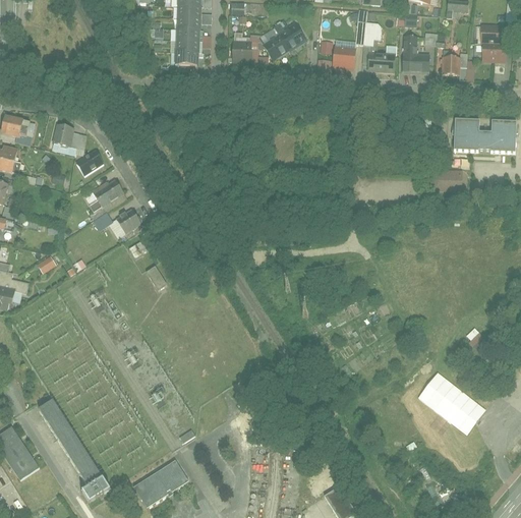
[(175,0),(174,59),(194,60),(195,0),(175,0)]
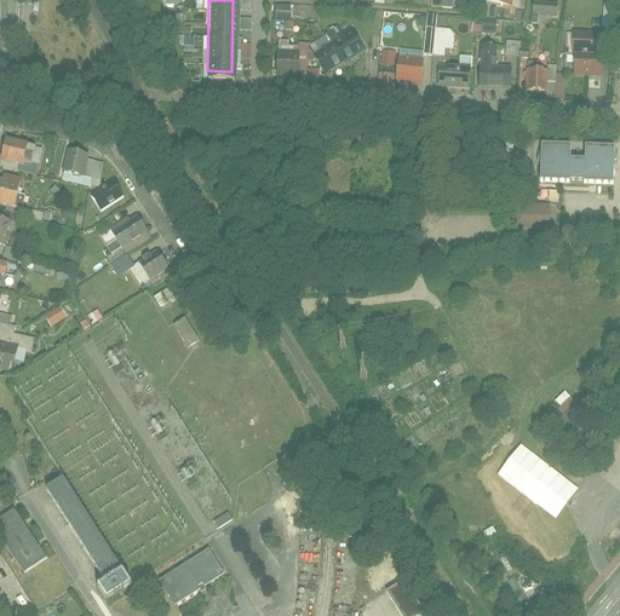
[(557,15),(558,3),(533,1),(532,12),(557,15)]
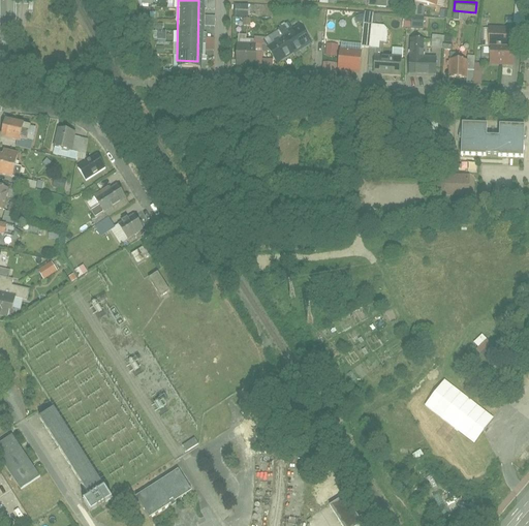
[(514,22),(524,22),(525,1),(515,1),(514,22)]
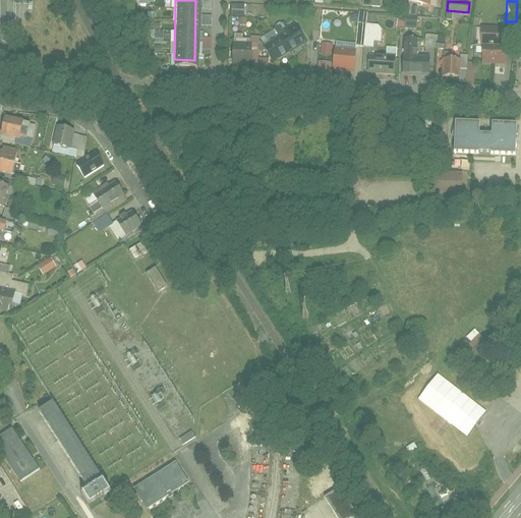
[(243,14),(243,2),(231,2),(231,14),(243,14)]
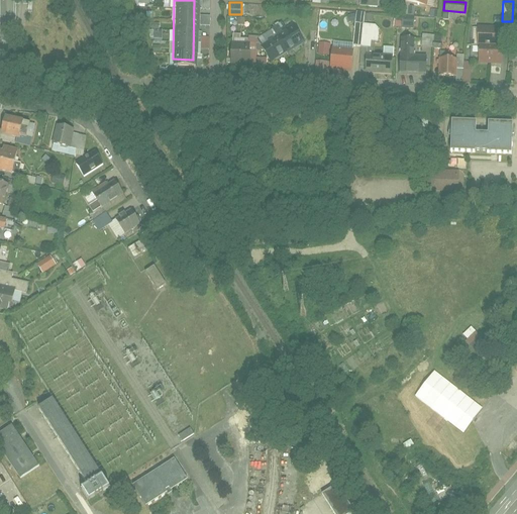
[(352,43),(371,44),(372,39),(377,39),(378,22),(365,21),(365,11),(347,10),(346,19),(354,20),(352,43)]
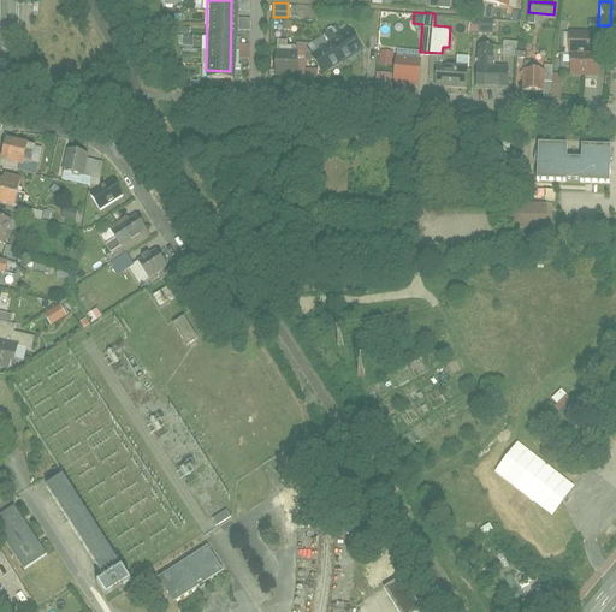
[(249,33),(250,17),(238,16),(237,31),(249,33)]
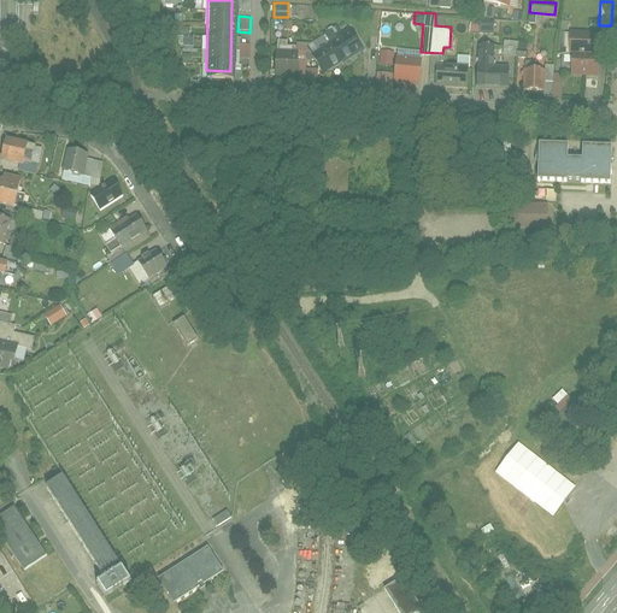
[(480,31),(493,30),(493,16),(480,16),(480,31)]
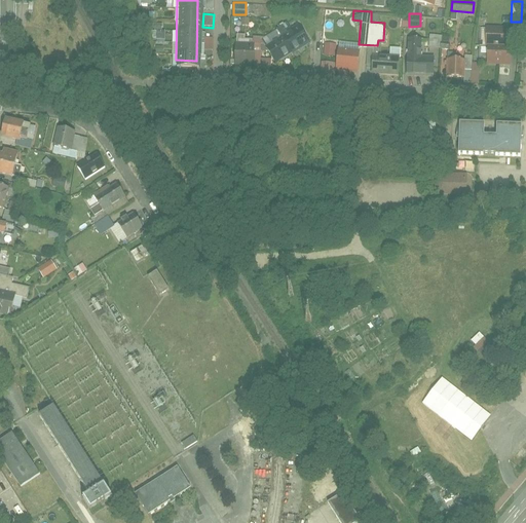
[(305,36),(299,25),(266,43),(272,53),(305,36)]
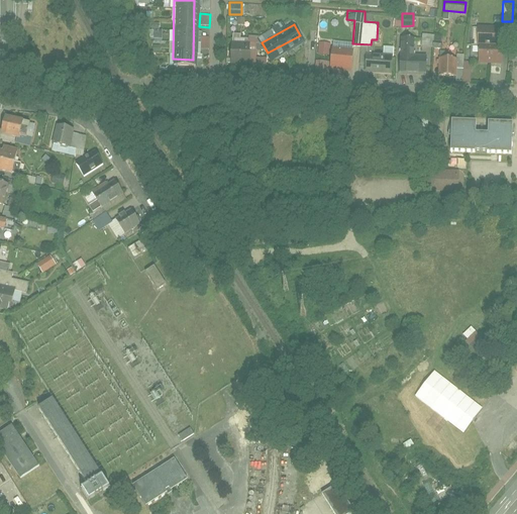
[(480,25),(480,59),(502,59),(502,25),(480,25)]
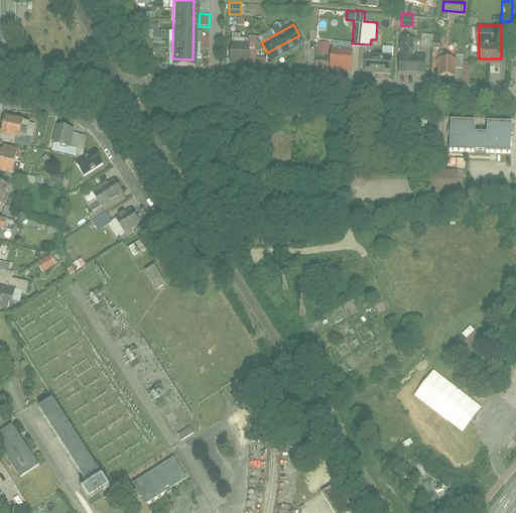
[(161,27),(153,28),(154,39),(162,39),(161,27)]
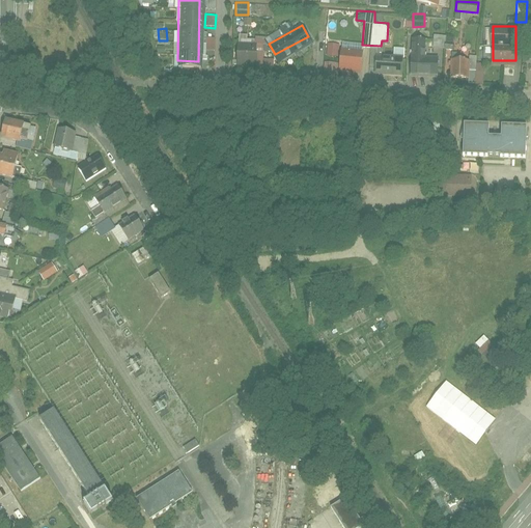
[(434,32),(432,45),(452,47),(453,35),(434,32)]
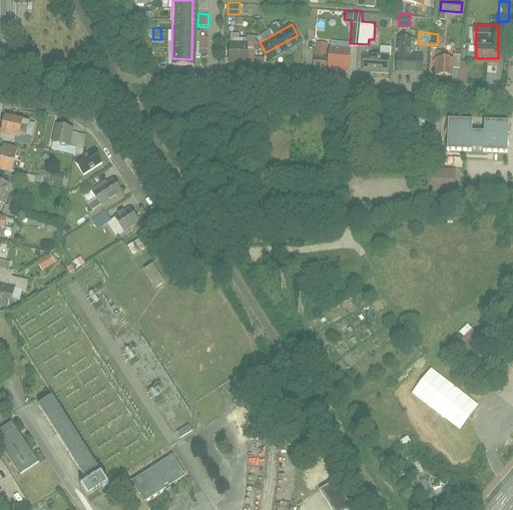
[(398,70),(416,70),(415,56),(408,56),(408,36),(397,36),(398,70)]
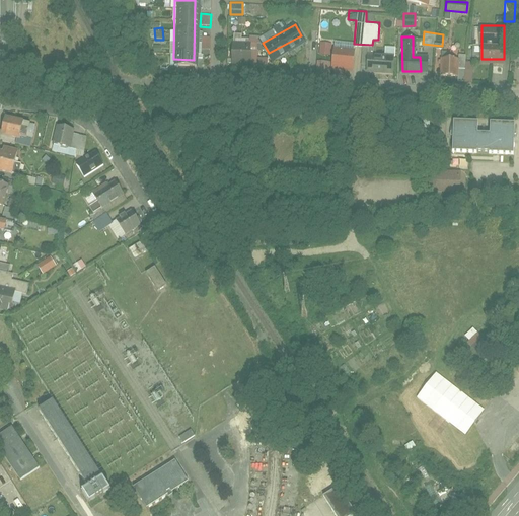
[(250,64),(251,44),(231,43),(230,63),(250,64)]
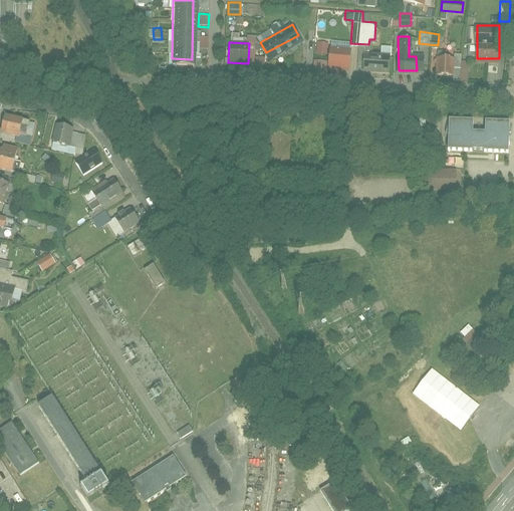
[(328,64),(349,66),(351,48),(330,46),(328,64)]
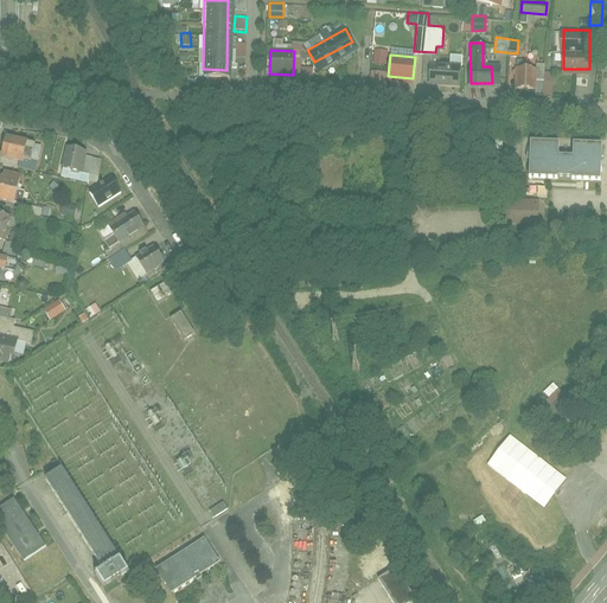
[(430,79),(459,81),(460,62),(430,61),(430,79)]
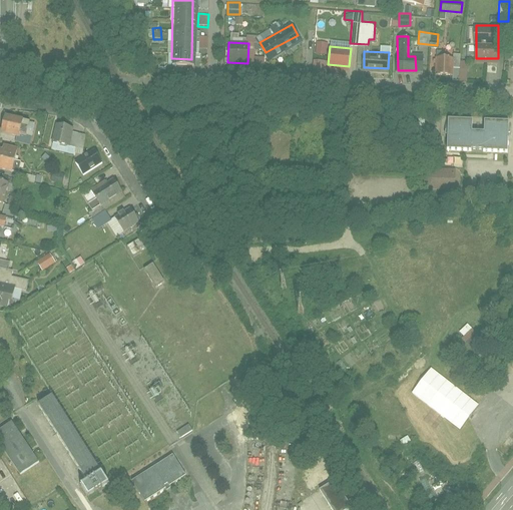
[(435,71),(451,71),(450,52),(434,52),(435,71)]
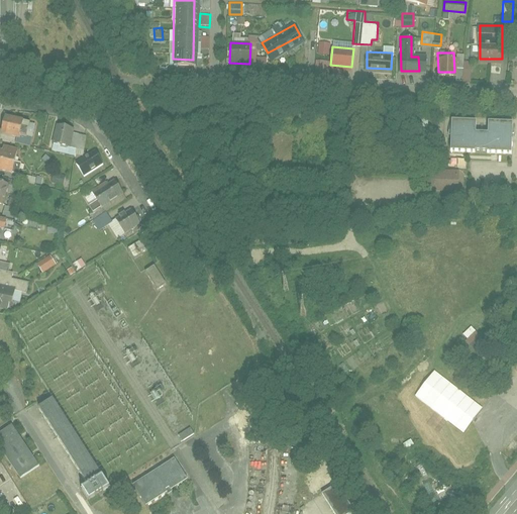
[(315,59),(315,72),(328,71),(328,59),(315,59)]
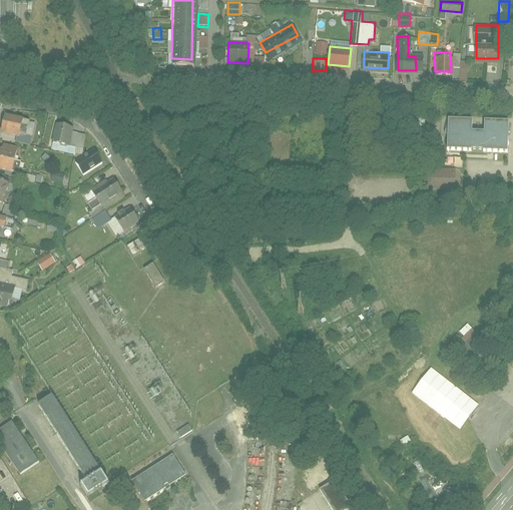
[(0,127),(15,130),(18,112),(1,108),(0,112),(0,127)]
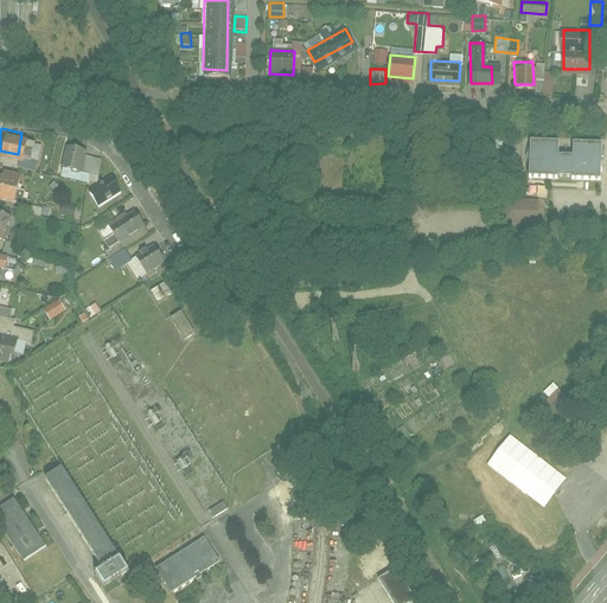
[(80,140),(64,135),(56,165),(89,174),(93,159),(76,154),(80,140)]
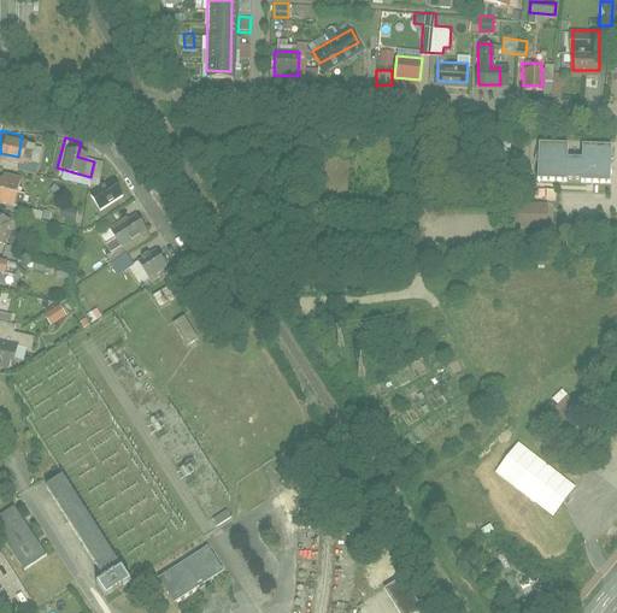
[(582,181),(610,182),(611,145),(581,143),(580,158),(568,158),(568,143),(538,142),(536,180),(565,181),(565,176),(582,177),(582,181)]
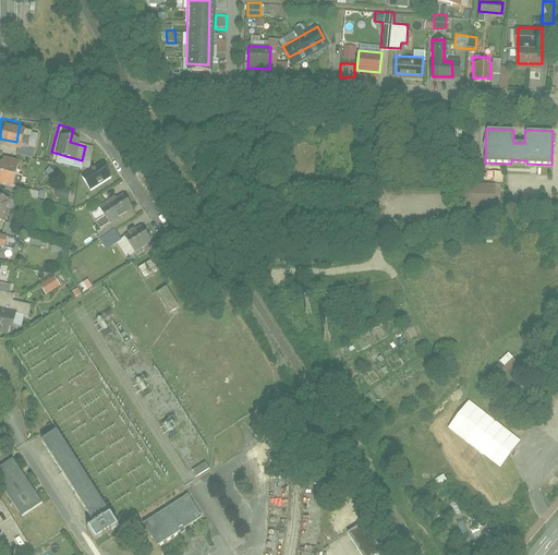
[(14,158),(0,155),(0,177),(10,179),(14,158)]
